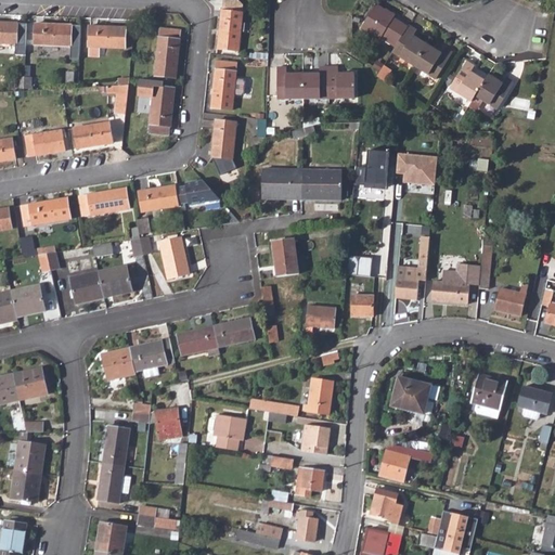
[(223,3),(219,49),(239,51),(242,13),(236,13),(236,4),(223,3)]
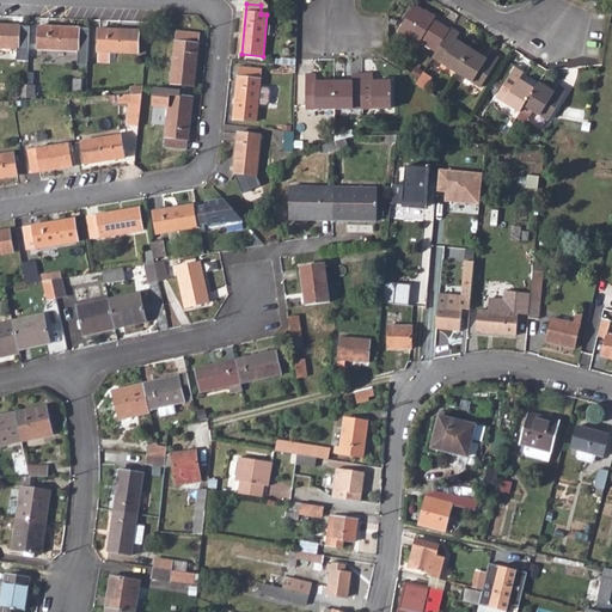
[(417,46),(418,43),(421,41),(436,50),(448,29),(436,22),(434,25),(426,19),(427,18),(423,14),(424,12),(414,5),(398,32),(417,46)]
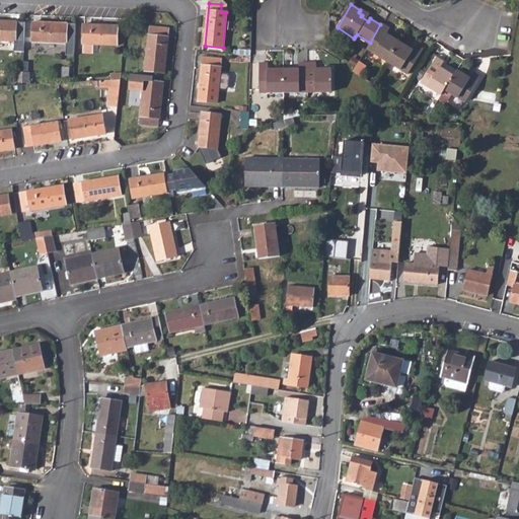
[(361,9),(360,10),(359,12),(362,15),(361,16),(368,21),(370,18),(371,15),(361,9)]
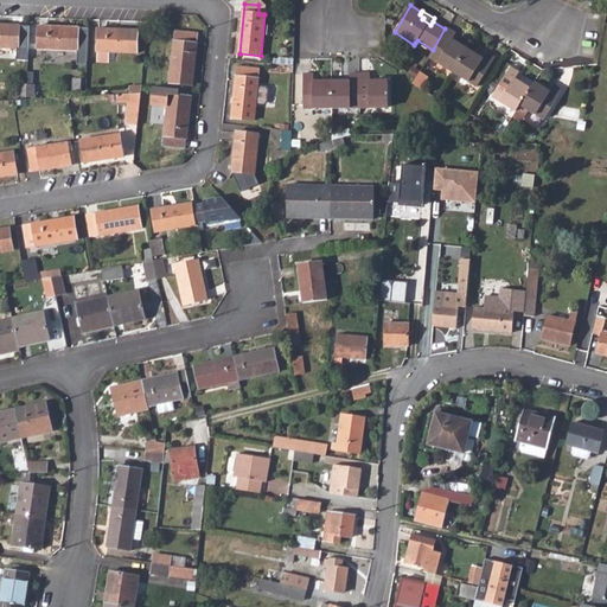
[(0,24),(0,46),(19,48),(20,26),(0,24)]
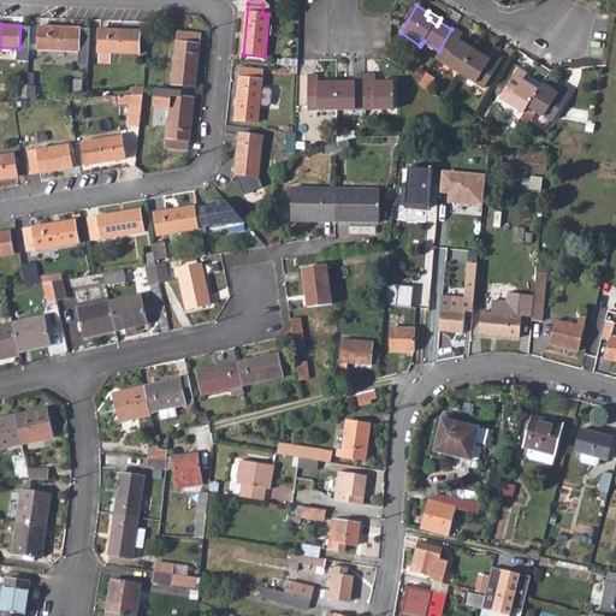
[(40,27),(40,49),(80,51),(81,29),(40,27)]
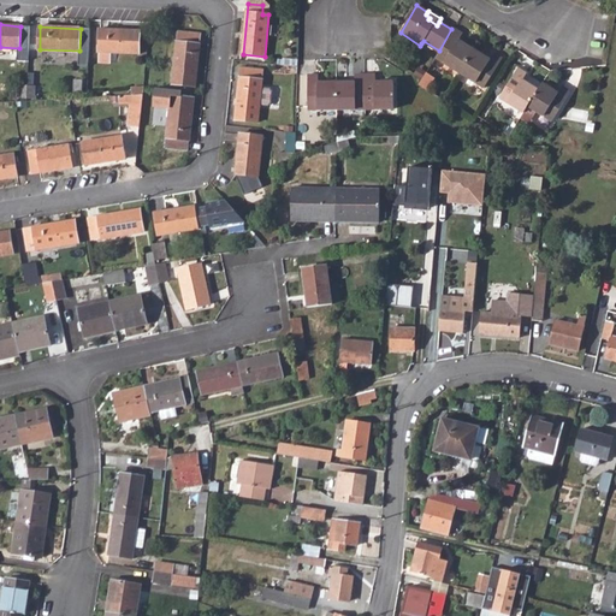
[(437,53),(434,58),(458,72),(472,49),(457,40),(462,33),(452,27),(451,29),(439,51),(437,53)]
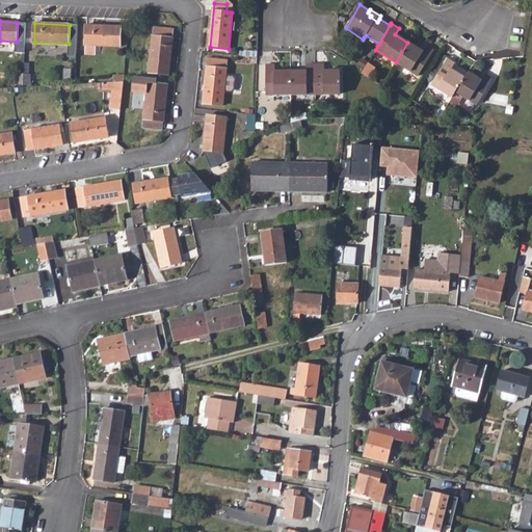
[(78,25),(70,25),(69,44),(69,57),(77,57),(78,25)]
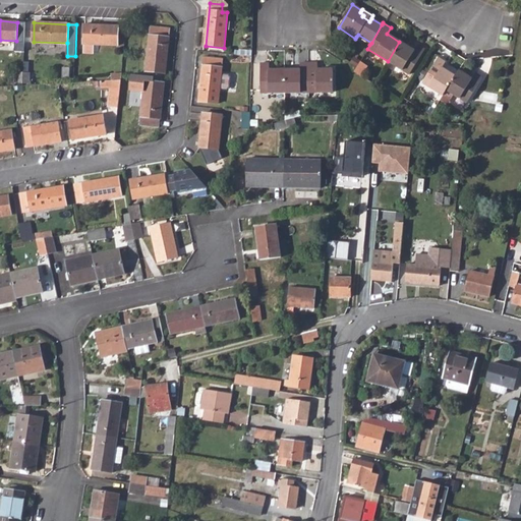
[(84,24),(84,44),(85,44),(96,45),(118,45),(119,25),(84,24)]
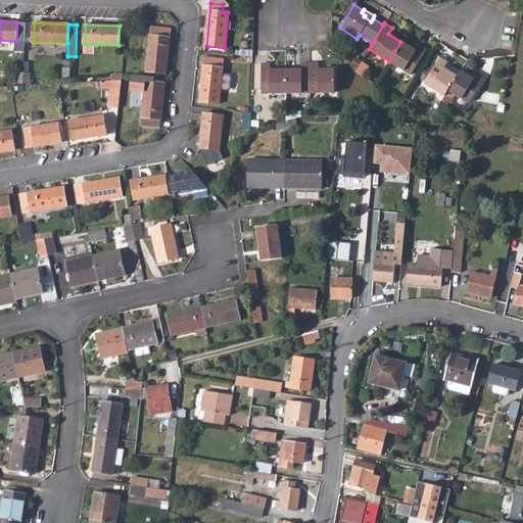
[(152,27),(147,70),(165,73),(171,29),(152,27)]
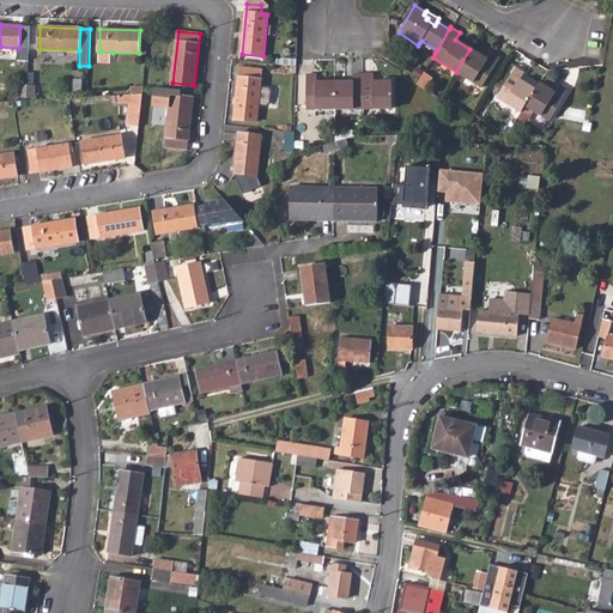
[(422,41),(419,43),(435,53),(437,50),(422,41)]
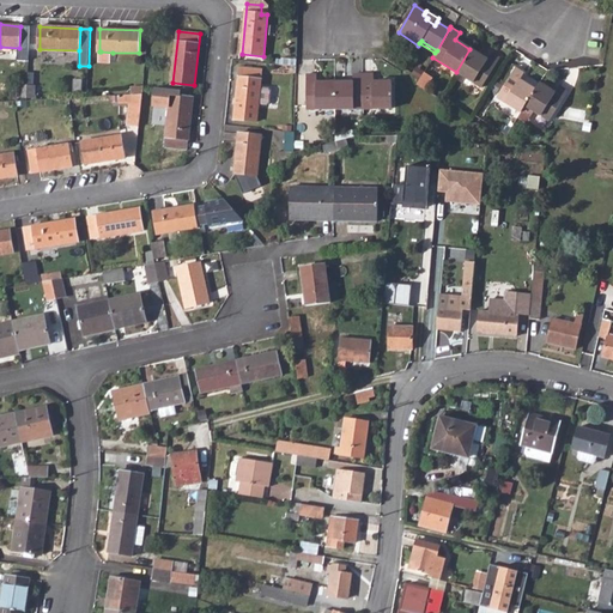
[(469,49),(456,72),(480,86),(498,58),(491,53),(486,59),(469,49)]
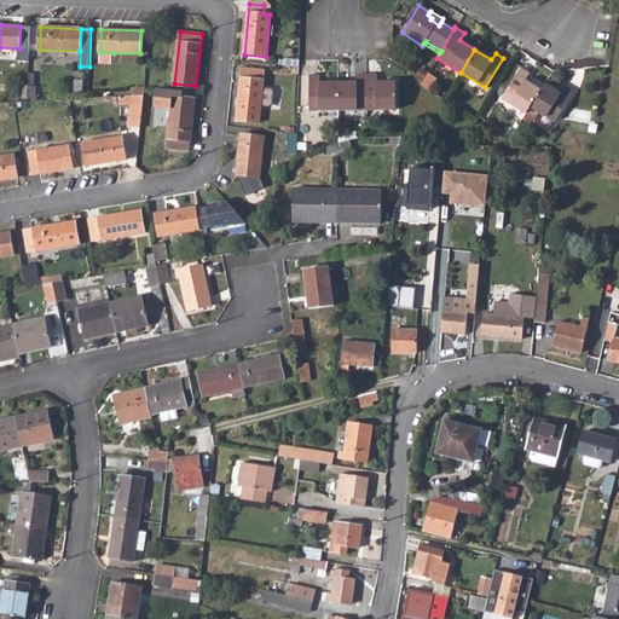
[(114,53),(102,52),(102,62),(113,63),(114,53)]
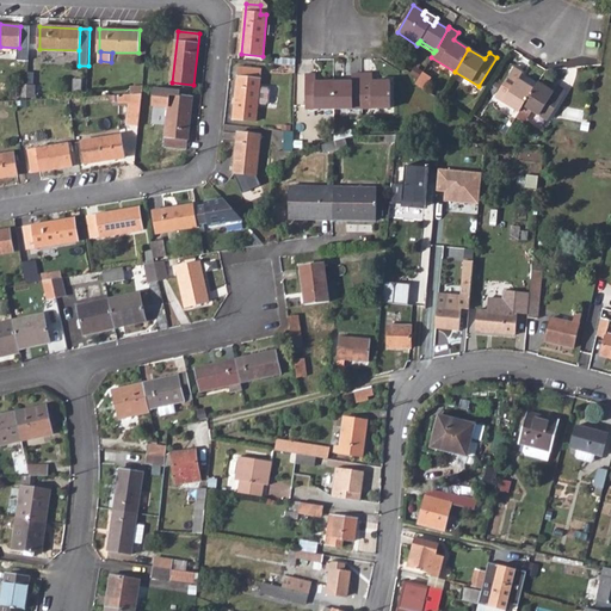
[(412,67),(409,71),(419,76),(421,73),(412,67)]
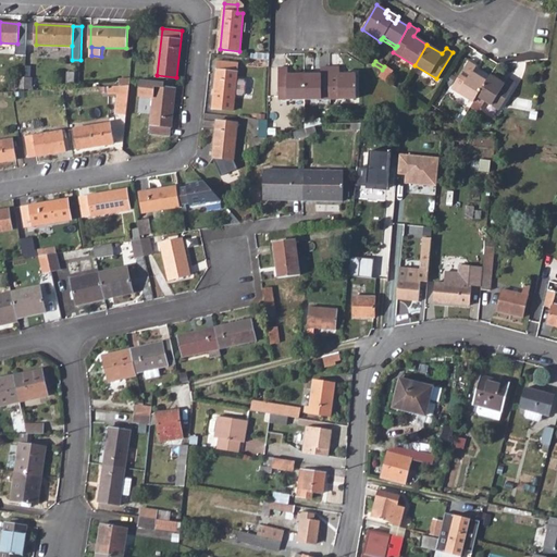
[(450,87),(472,101),(477,95),(485,81),(471,72),(475,65),(468,61),(450,87)]
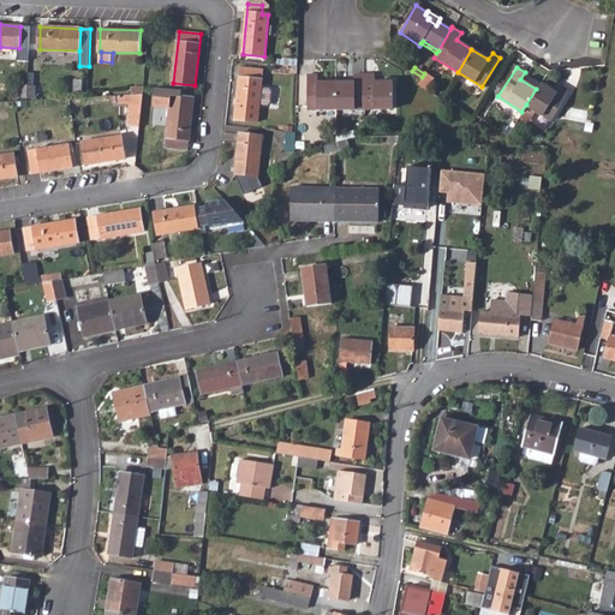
[(240,69),(236,119),(257,121),(262,71),(240,69)]
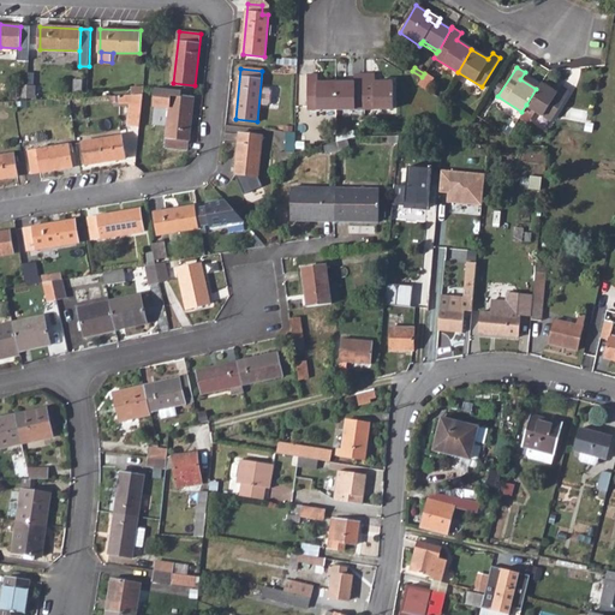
[(422,77),(418,84),(427,89),(434,77),(425,71),(424,73),(422,77)]
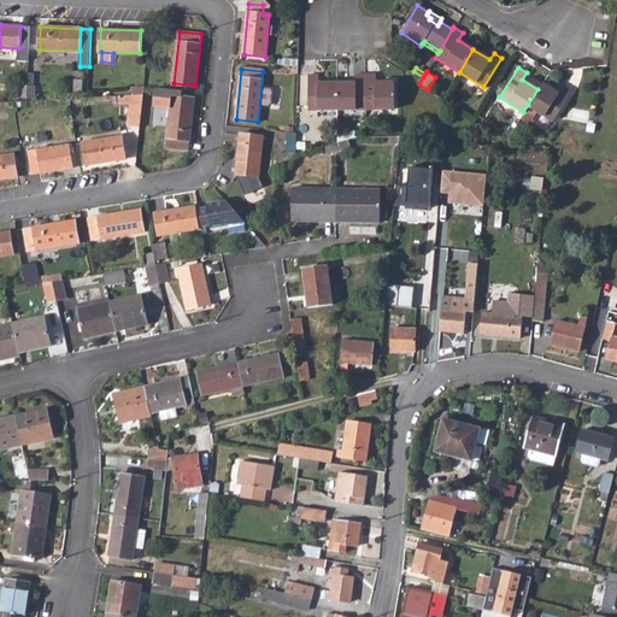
[(353,82),(335,82),(335,109),(364,109),(364,74),(353,75),(353,82)]
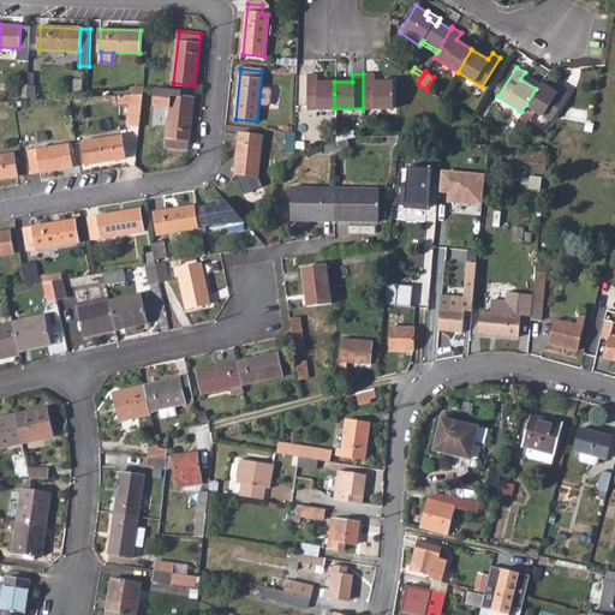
[(363,73),(363,108),(390,108),(390,82),(372,82),(372,73),(363,73)]
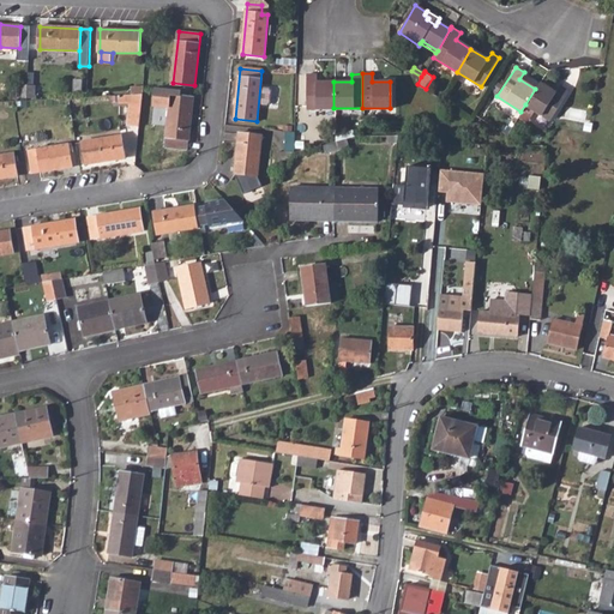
[(333,108),(333,82),(315,83),(315,74),(306,74),(306,109),(333,108)]
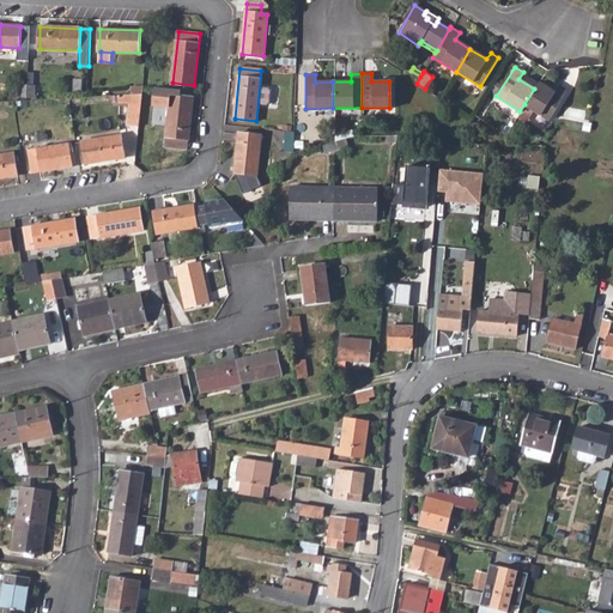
[(534,89),(525,104),(533,110),(548,120),(566,91),(558,85),(553,91),(538,82),(534,89)]
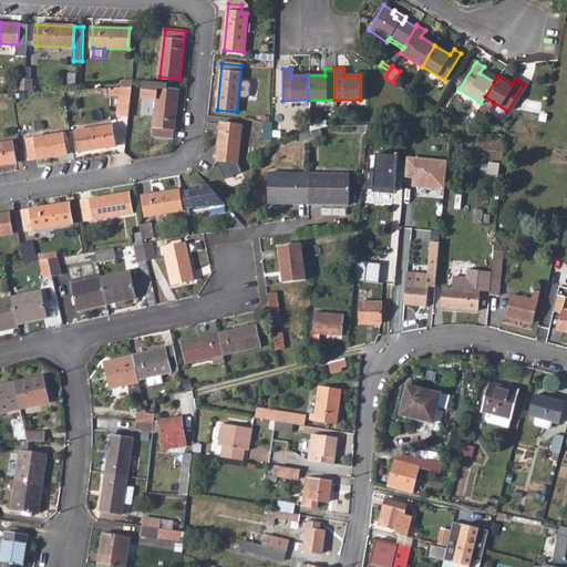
[(143,98),(157,100),(158,89),(166,89),(167,83),(145,81),(143,98)]
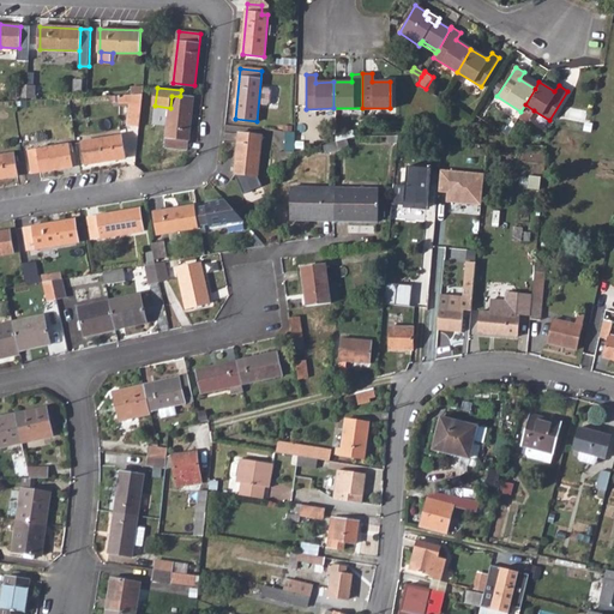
[(131,95),(121,96),(120,103),(132,104),(130,126),(139,127),(142,95),(131,95)]
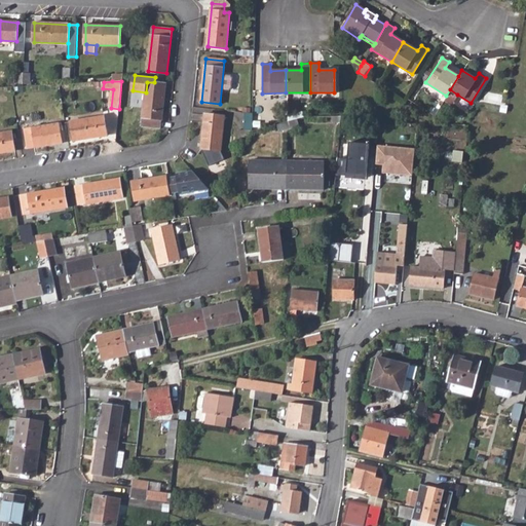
[(146,92),(143,126),(161,128),(166,83),(154,82),(147,82),(146,92)]
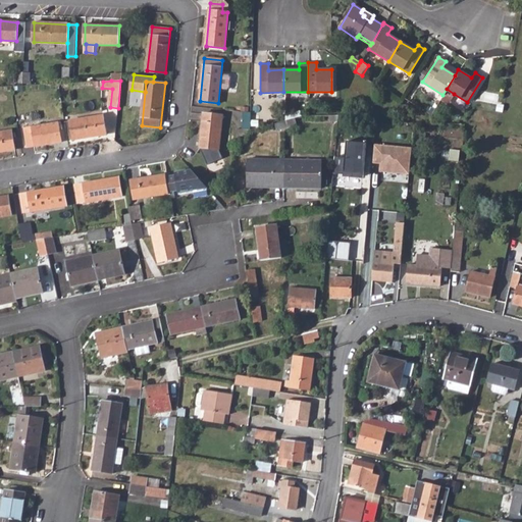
[(454,94),(447,89),(442,95),(440,99),(448,104),(454,94)]
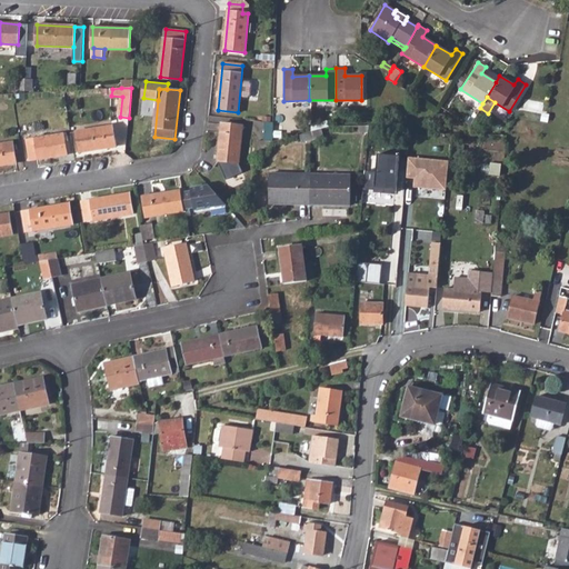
[(265,139),(263,151),(268,145),(270,141),(271,141),(273,121),(266,121),(265,139)]
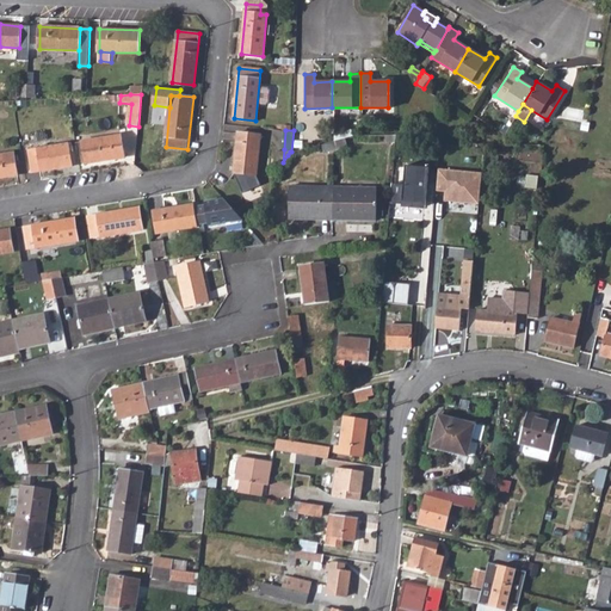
[(239,133),(234,173),(245,193),(263,184),(257,176),(261,135),(239,133)]
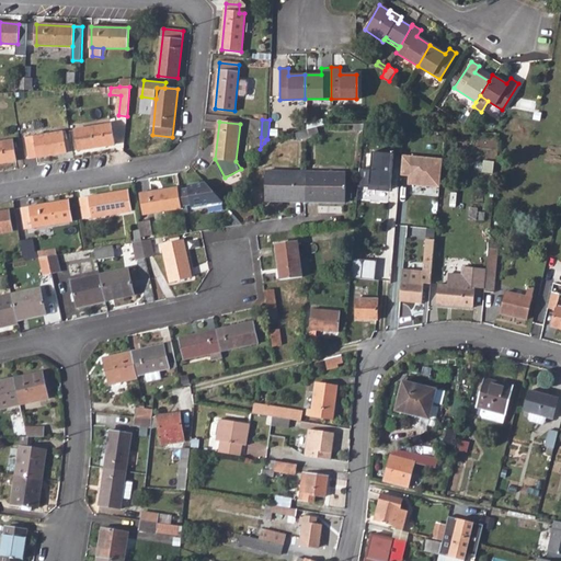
[(112,124),(76,129),(79,150),(115,144),(112,124)]
